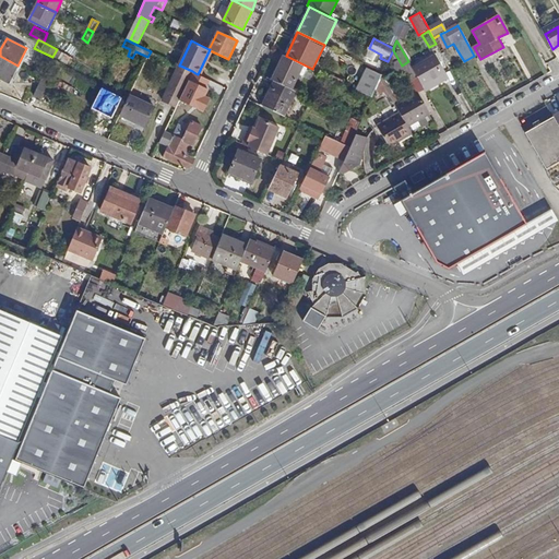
[(115,60),(120,48),(111,43),(105,56),(115,60)]
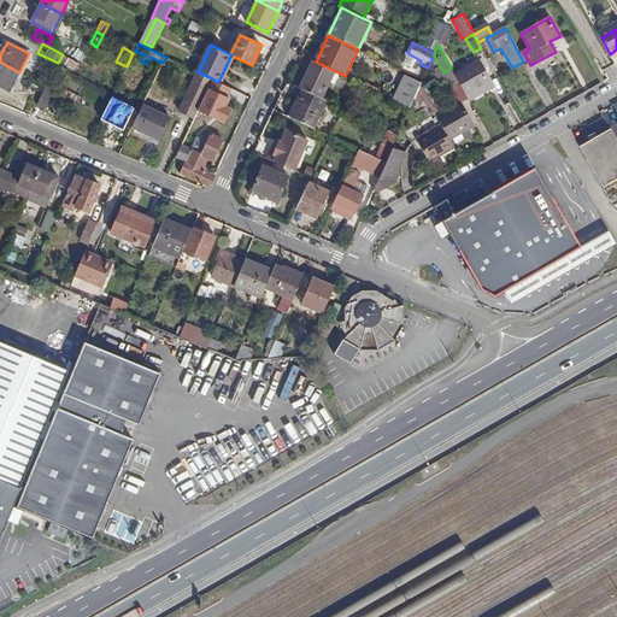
[(335,71),(316,62),(312,60),(300,88),(303,89),(322,98),(335,71)]
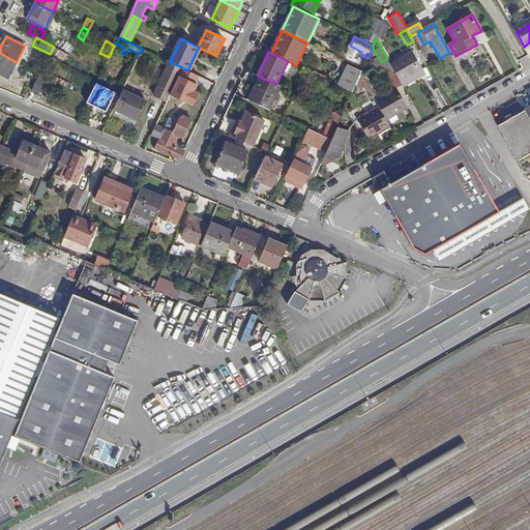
[(412,52),(390,64),(396,74),(403,86),(424,74),(412,52)]
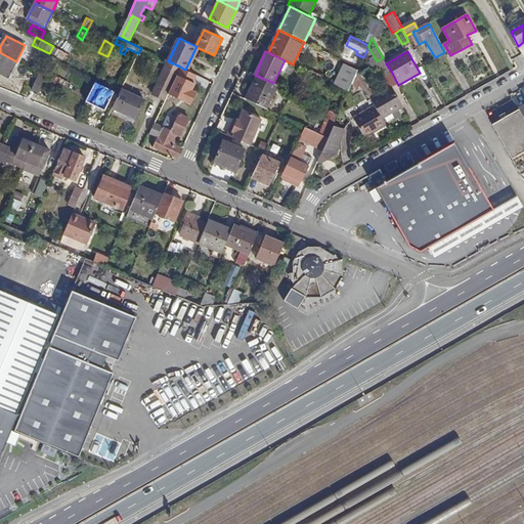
[(16,61),(0,52),(0,72),(8,77),(16,61)]
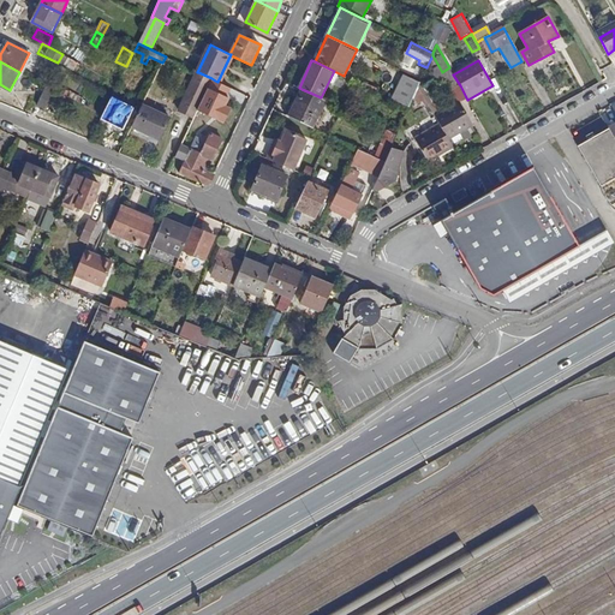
[(460,85),(453,75),(449,67),(442,72),(441,73),(451,90),(460,85)]
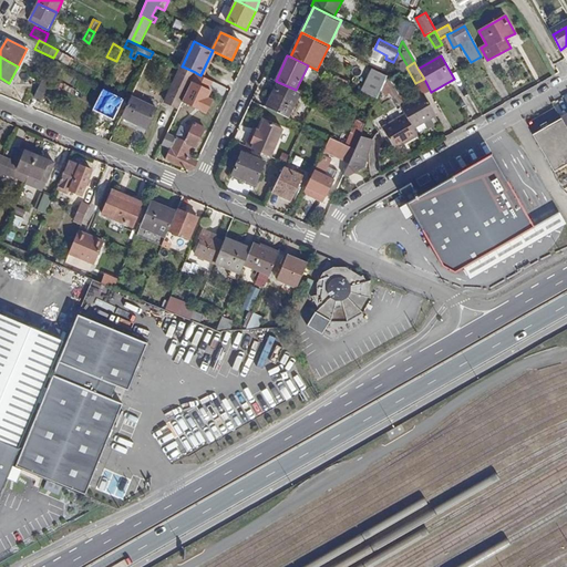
[(195,72),(183,66),(165,102),(178,109),(195,72)]
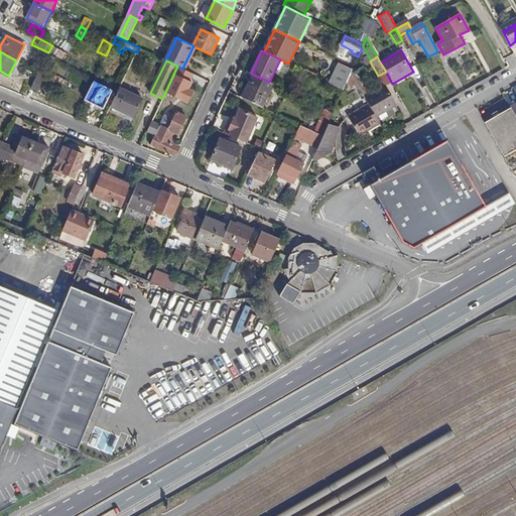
[(344,90),(347,82),(351,73),(353,70),(338,62),(329,83),(344,90)]
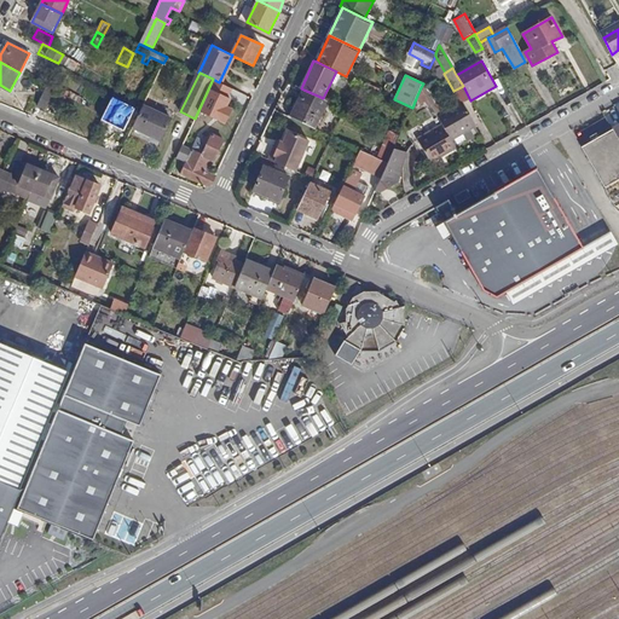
[(55,90),(47,86),(38,105),(45,109),(55,90)]
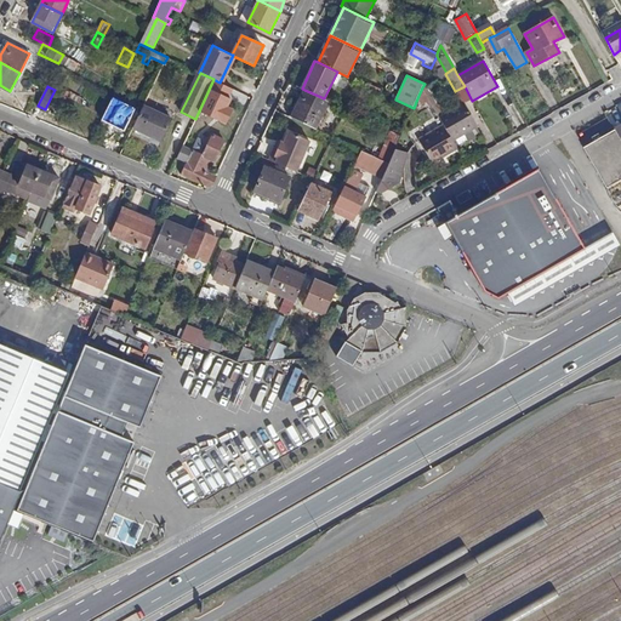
[(422,87),(417,98),(423,109),(432,104),(422,87)]
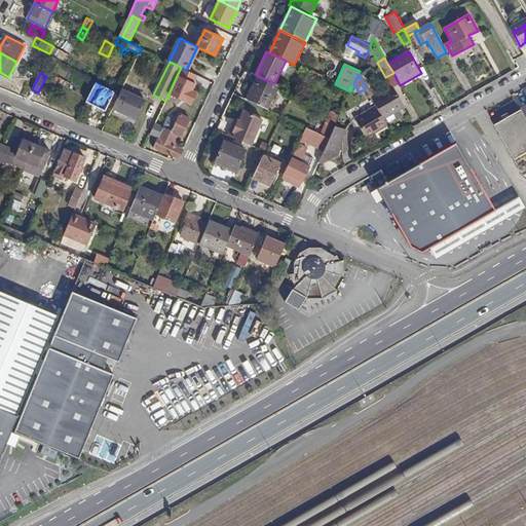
[(260,106),(267,109),(279,86),(274,83),(258,76),(247,99),(260,106)]
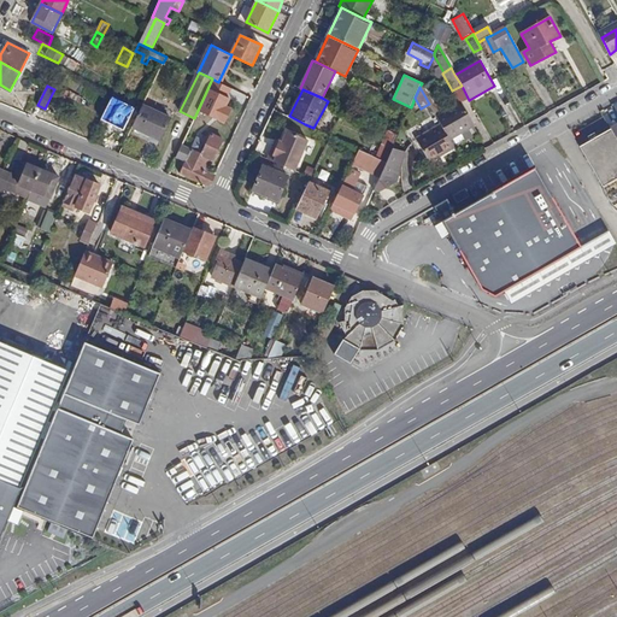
[(135,107),(112,95),(103,115),(100,119),(123,130),(135,107)]
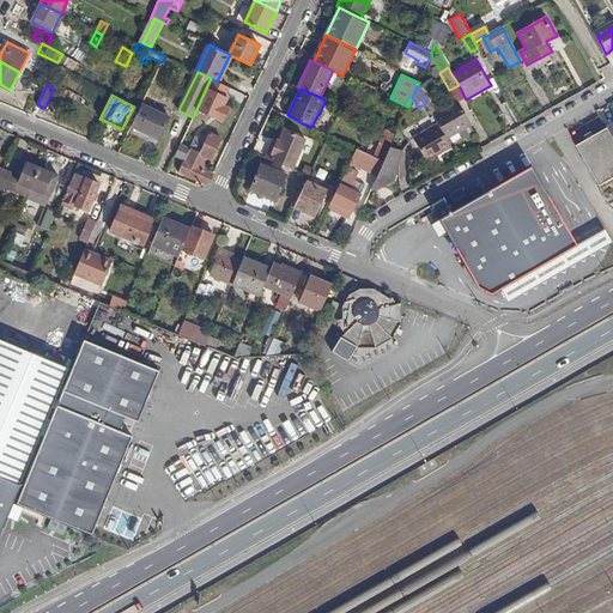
[(434,116),(438,123),(447,139),(471,126),(472,125),(459,102),(434,116)]
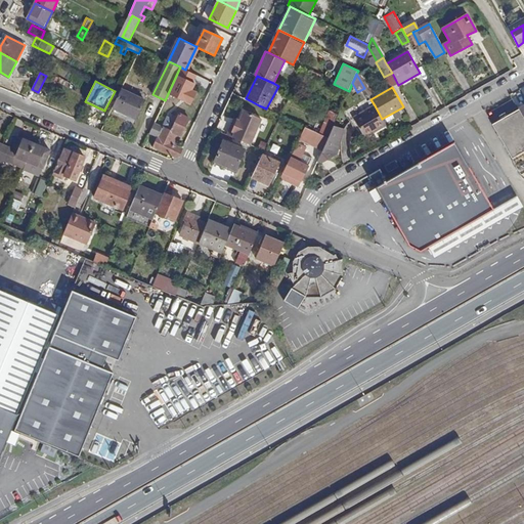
[(145,99),(122,89),(113,107),(136,120),(145,99)]
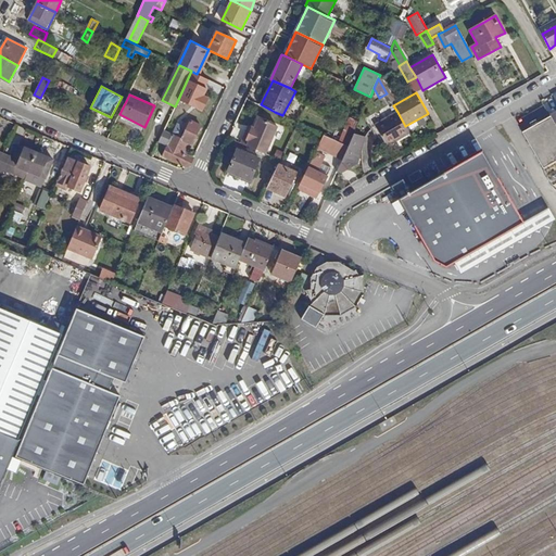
[(85,111),(90,101),(81,97),(76,106),(85,111)]
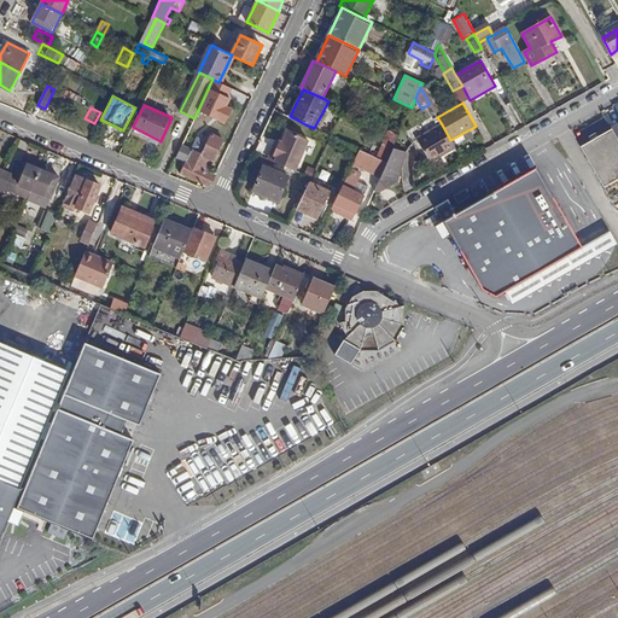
[(450,140),(442,124),(418,139),(430,162),(455,147),(454,146),(450,140)]
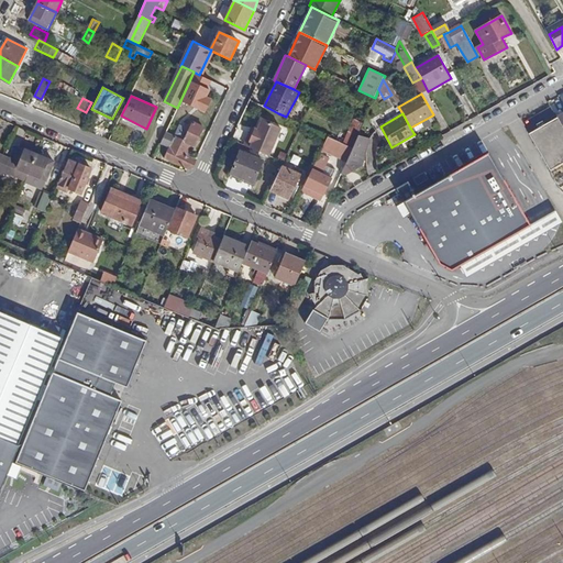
[(176,134),(183,120),(173,116),(166,130),(176,134)]
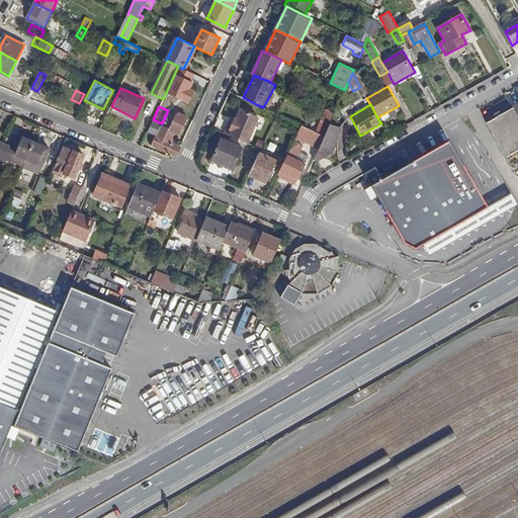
[(398,106),(377,117),(380,122),(400,111),(398,106)]
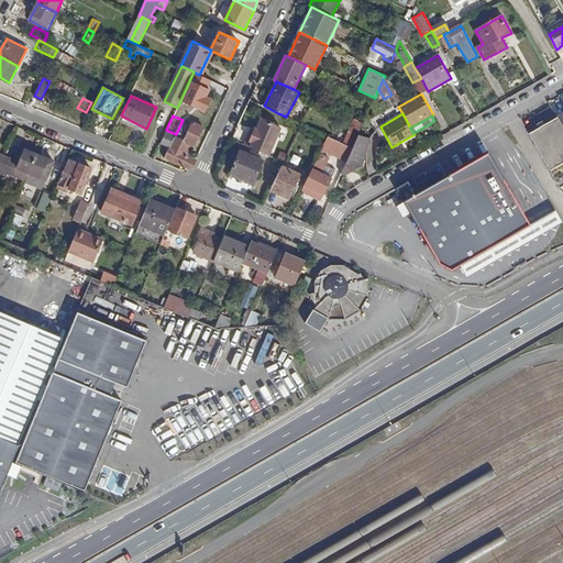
[(529,133),(547,164),(550,170),(562,163),(562,125),(558,118),(544,124),(541,119),(531,125),(533,131),(529,133)]
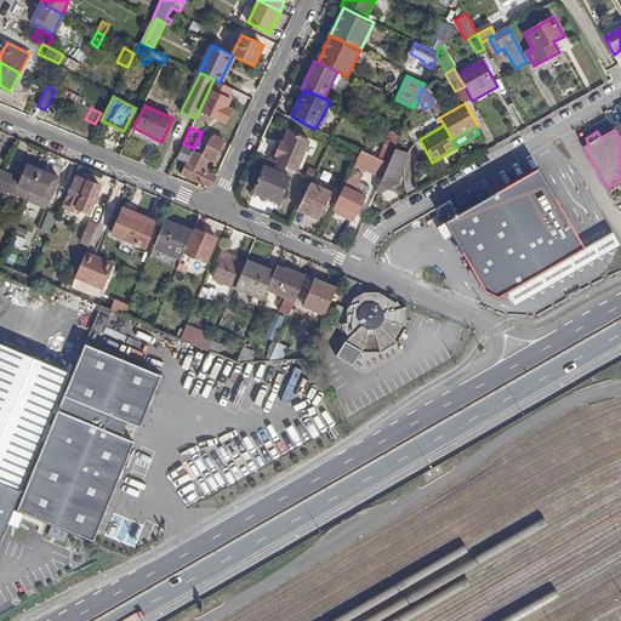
[(309,141),(288,131),(284,143),(280,142),(278,148),(274,146),(269,160),(296,171),(309,141)]
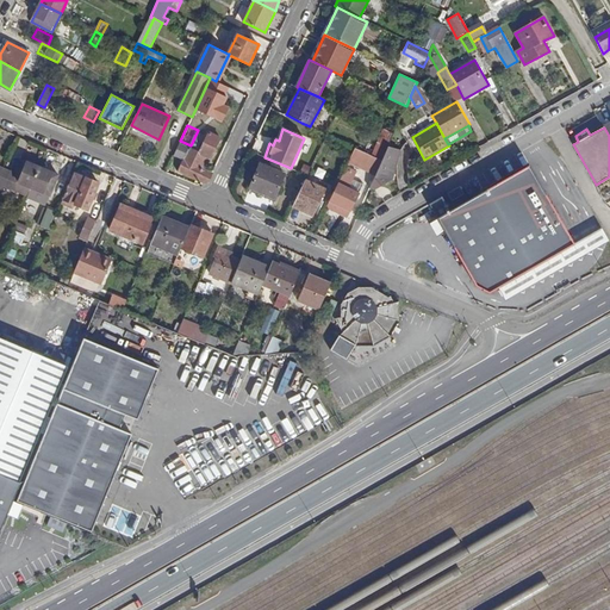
[(207,135),(198,130),(191,145),(178,172),(203,184),(210,181),(215,172),(206,168),(221,137),(209,131),(207,135)]
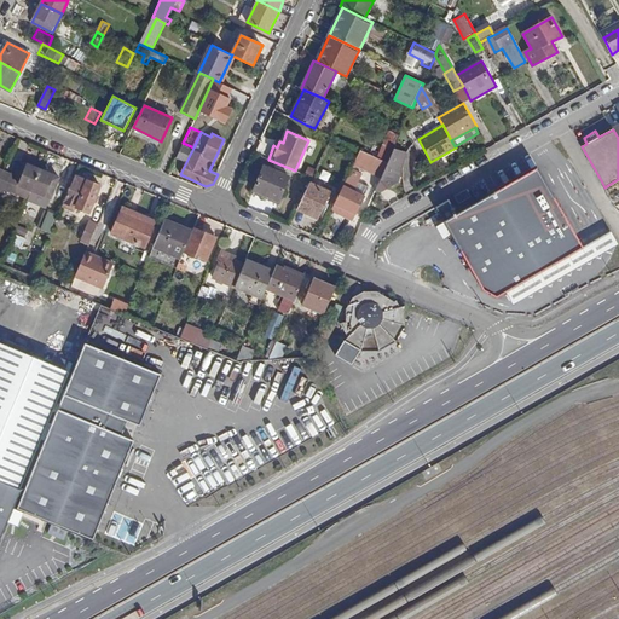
[(408,152),(395,146),(388,163),(383,174),(376,189),(382,191),(399,181),(399,177),(404,172),(404,167),(405,162),(406,157),(408,152)]
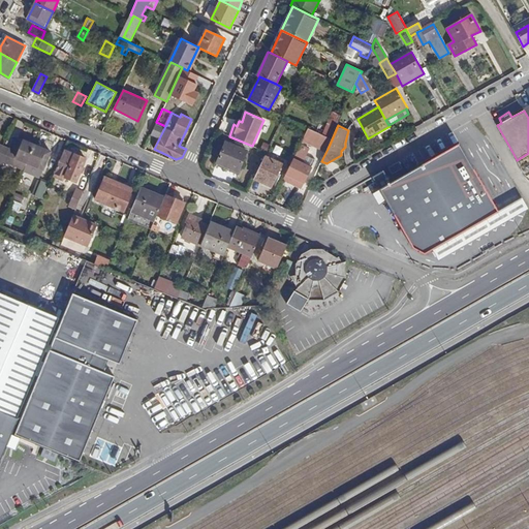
[(332,139),(308,128),(304,137),(328,149),(332,139)]
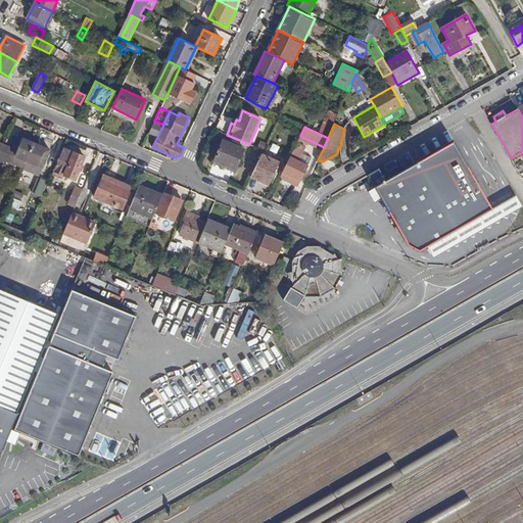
[(8,153),(28,161),(35,143),(19,137),(14,149),(8,153)]
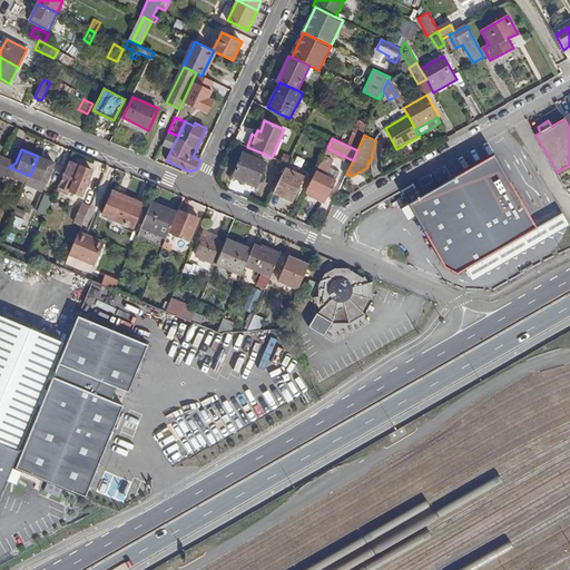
[(266,163),(244,153),(234,176),(256,185),(266,163)]
